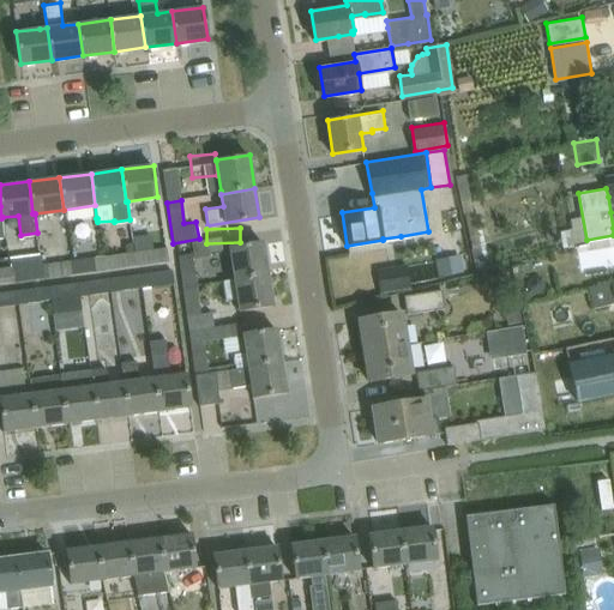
[(263,241),(230,247),(228,247),(233,277),(223,278),(223,279),(268,272),(263,241)]
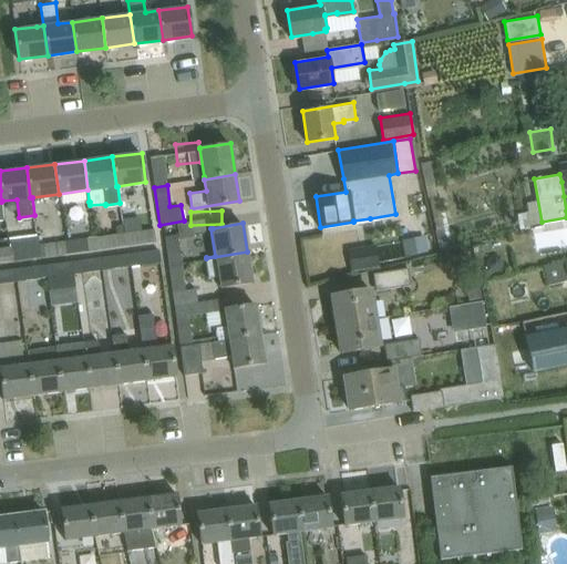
[(143,228),(122,231),(124,244),(145,241),(143,228)]
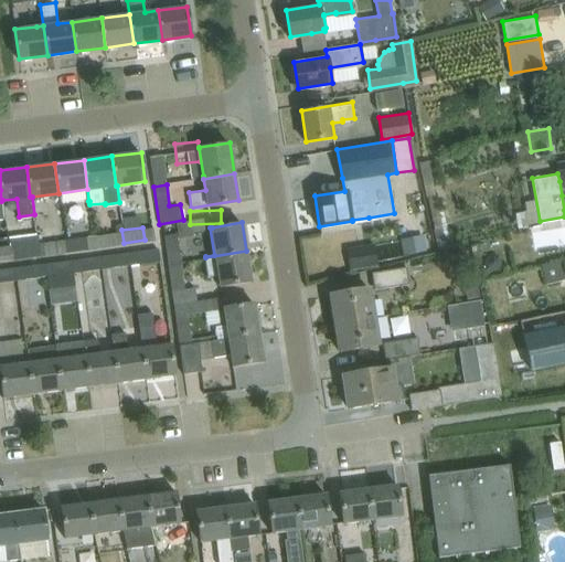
[(114,231),(93,233),(95,246),(115,244),(114,231)]
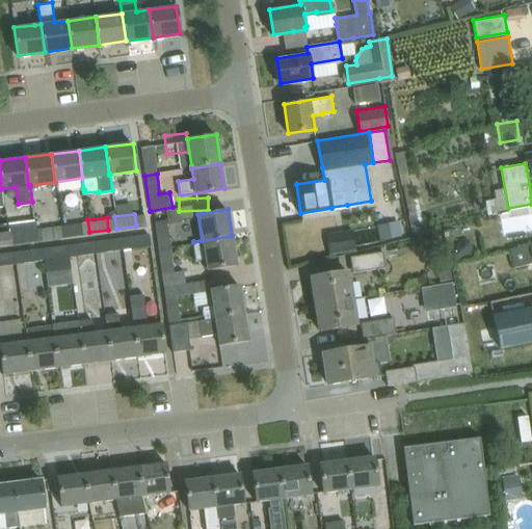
[(166,218),(156,219),(158,239),(169,237),(166,218)]
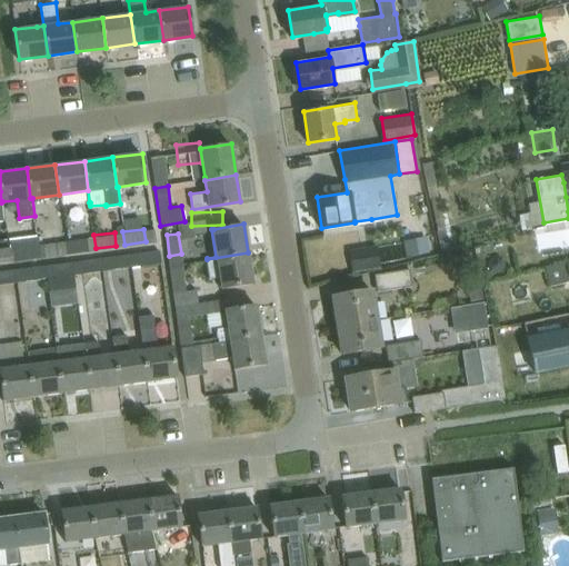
[(27,235),(6,237),(9,260),(12,259),(30,257),(27,235)]
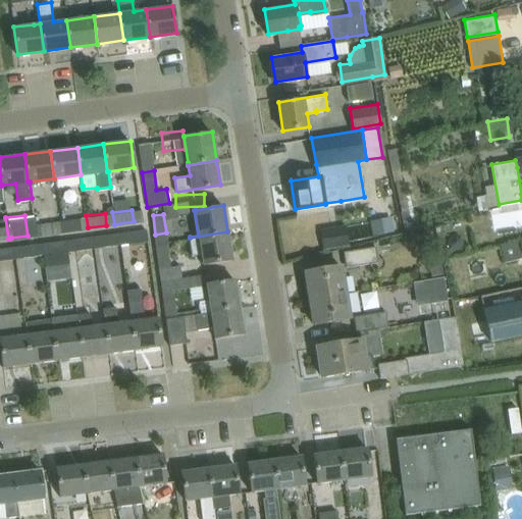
[(79,216),(59,219),(61,231),(81,228),(79,216)]
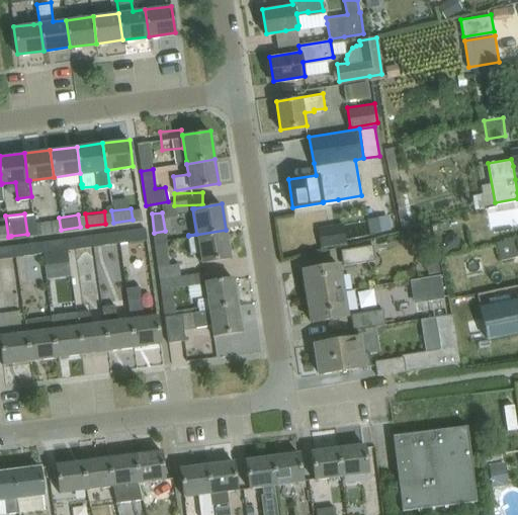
[(0,237),(8,237),(5,216),(0,216),(0,237)]
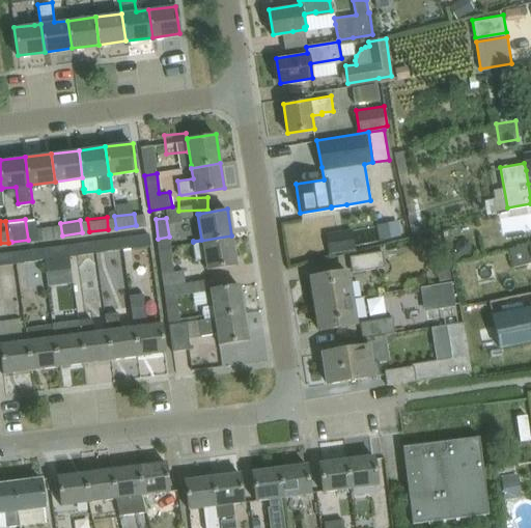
[(53,224),(34,226),(35,239),(54,237),(53,224)]
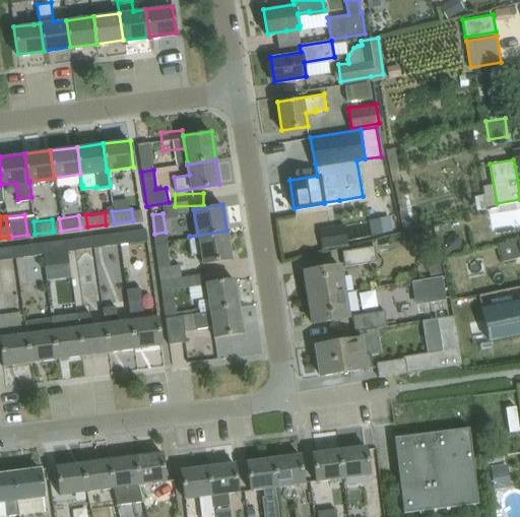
[(145,225),(126,229),(128,241),(146,238),(145,225)]
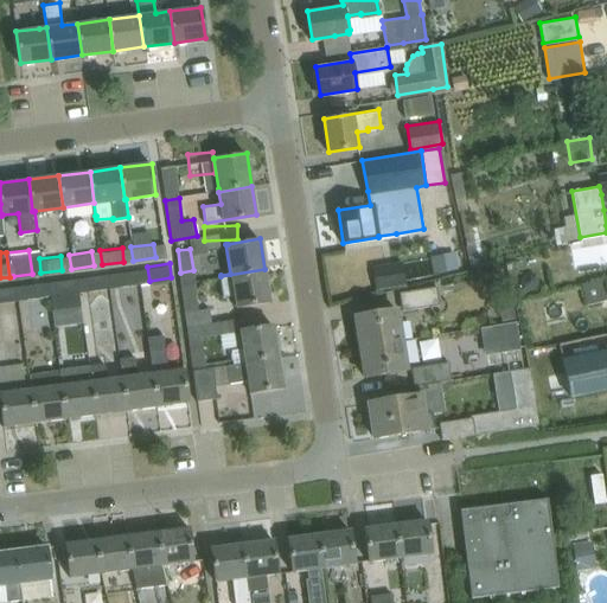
[(139,268),(116,270),(117,286),(141,282),(139,268)]
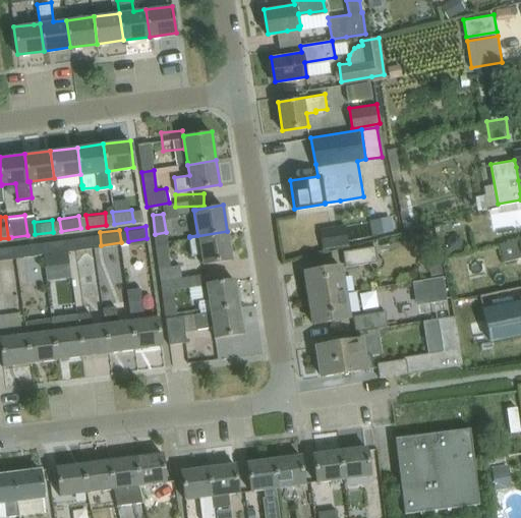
[(231,259),(227,231),(189,237),(191,252),(200,251),(203,263),(231,259)]
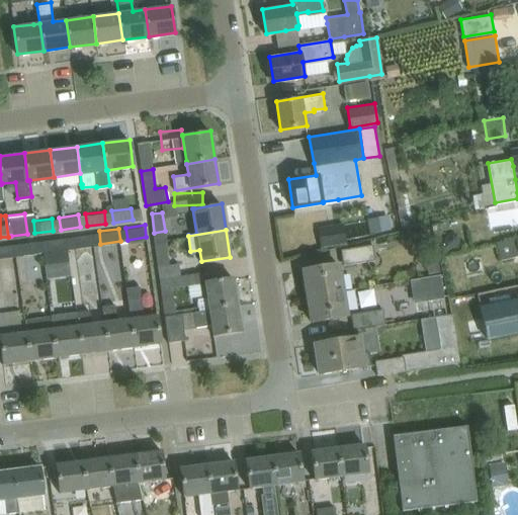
[(91,232),(74,235),(75,247),(93,244),(91,232)]
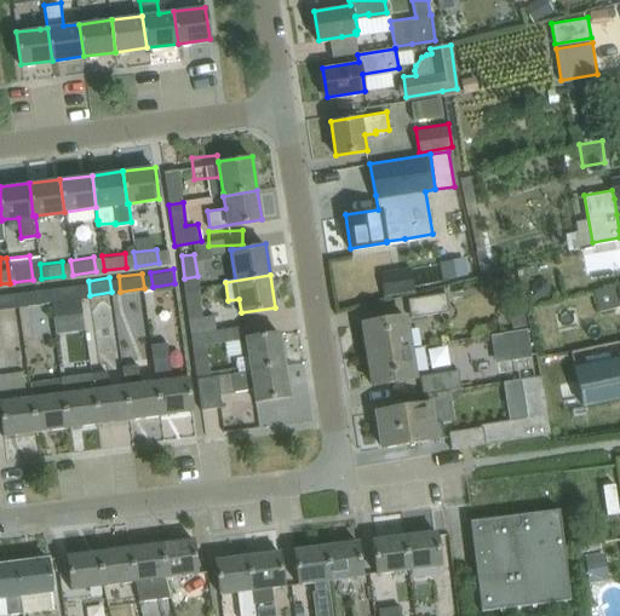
[(532,304),(538,297),(547,293),(550,283),(543,277),(532,280),(532,289),(524,298),(527,301),(532,304)]
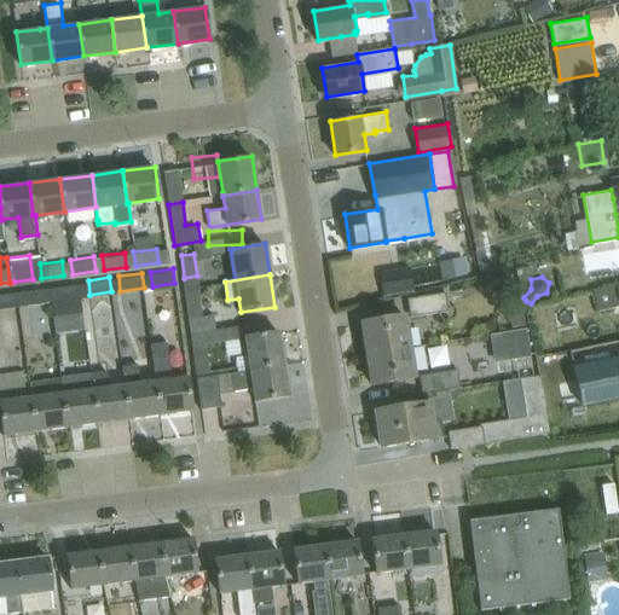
[(618,280),(593,288),(597,308),(618,303),(618,280)]
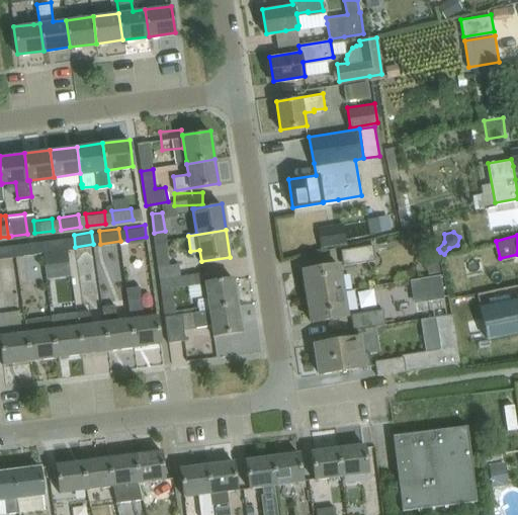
[(66,236),(47,238),(49,250),(68,248),(66,236)]
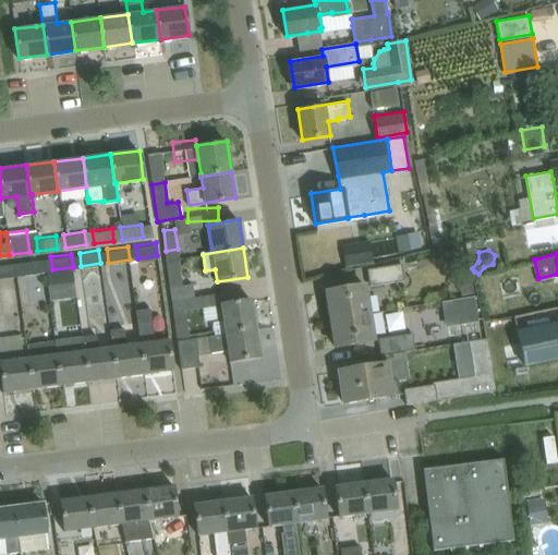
[(43,257),(22,261),(24,274),(25,274),(29,304),(47,302),(43,270),(44,270),(43,257)]
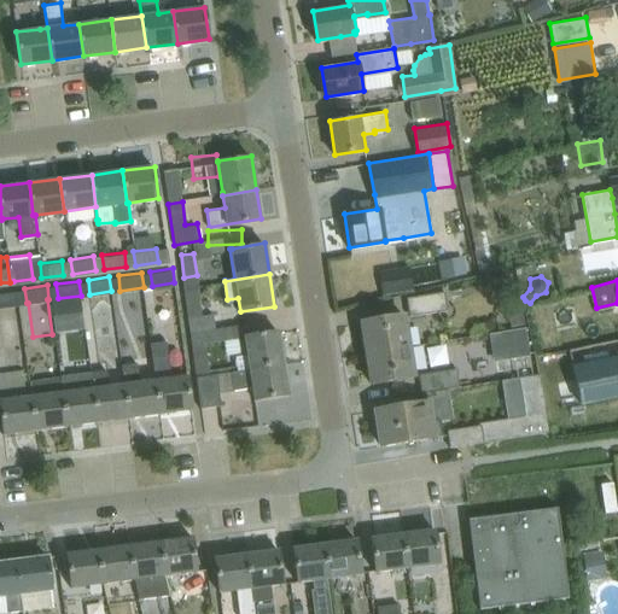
[(198,285),(185,287),(187,305),(200,303),(198,285)]
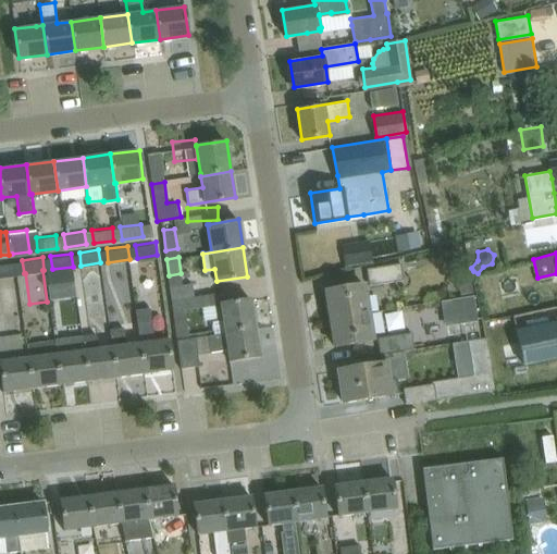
[(0,275),(15,274),(14,261),(0,262),(0,275)]
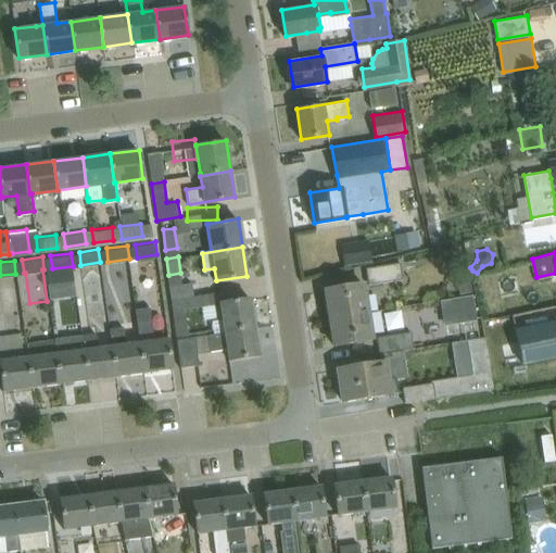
[(400,263),(365,268),(368,285),(402,279),(400,263)]
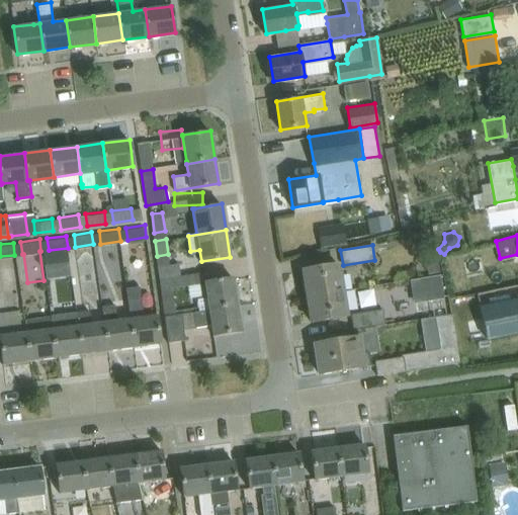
[(169,262),(158,264),(160,277),(180,275),(178,261),(169,262)]
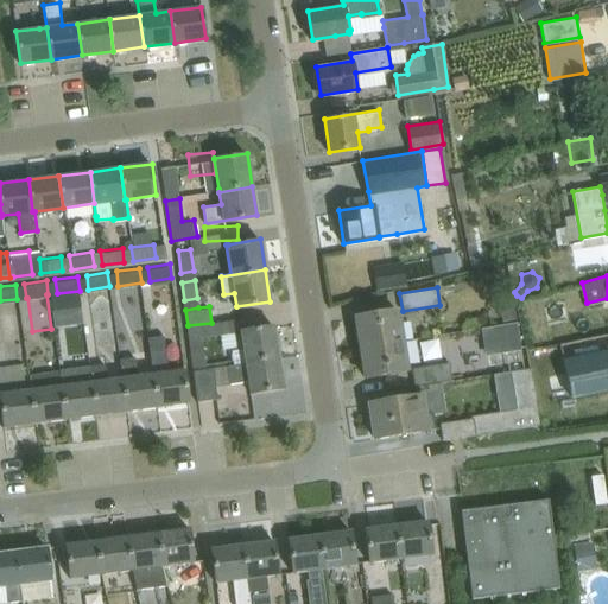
[(360,348),(401,341),(397,309),(355,316),(360,348)]
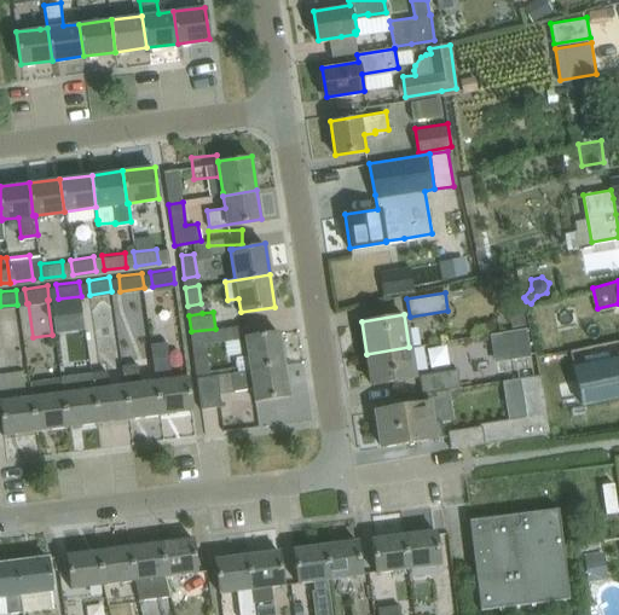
[(215,329),(191,331),(196,376),(197,377),(212,375),(210,367),(207,343),(225,340),(241,337),(238,325),(215,329)]
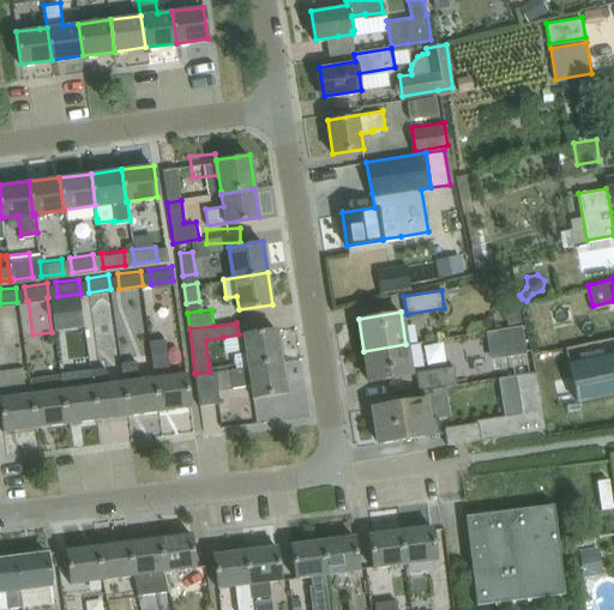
[(246,350),(233,351),(235,367),(282,360),(276,328),(253,332),(244,333),(246,350)]
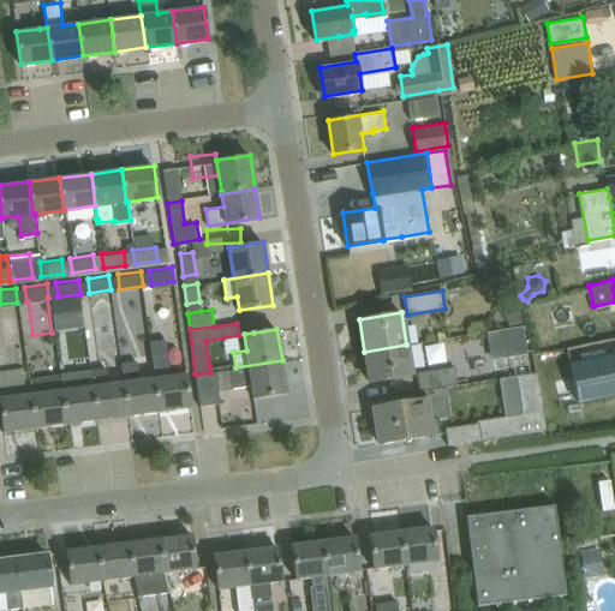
[(433,354),(452,351),(449,331),(430,335),(433,354)]
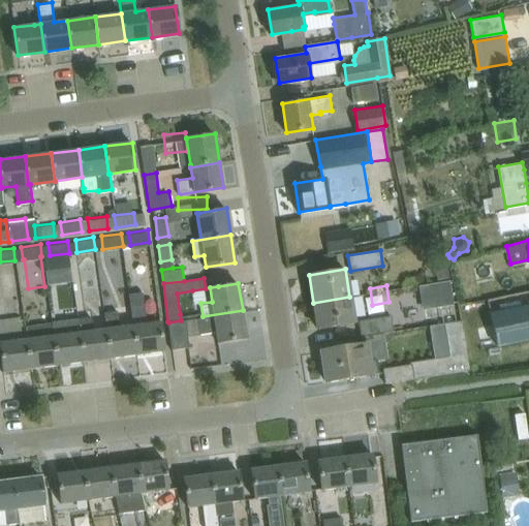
[(528,336),(528,288),(487,298),(490,313),(492,323),(477,327),(481,346),(528,336)]
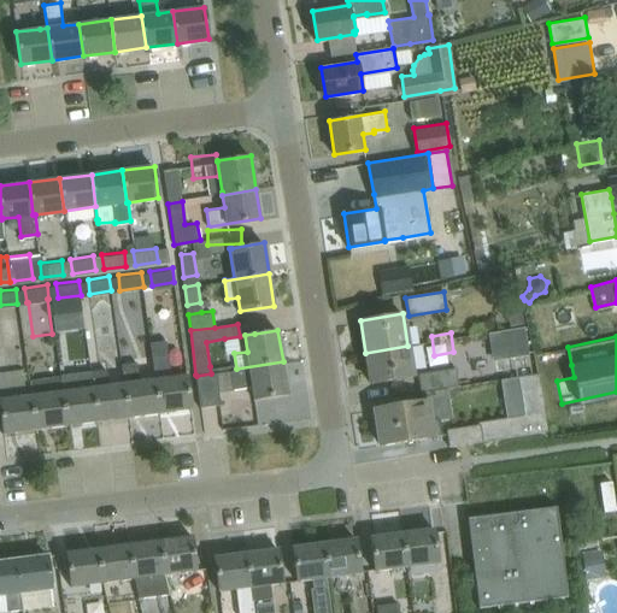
[(150,341),(156,378),(159,412),(192,408),(187,375),(171,376),(165,339),(150,341)]
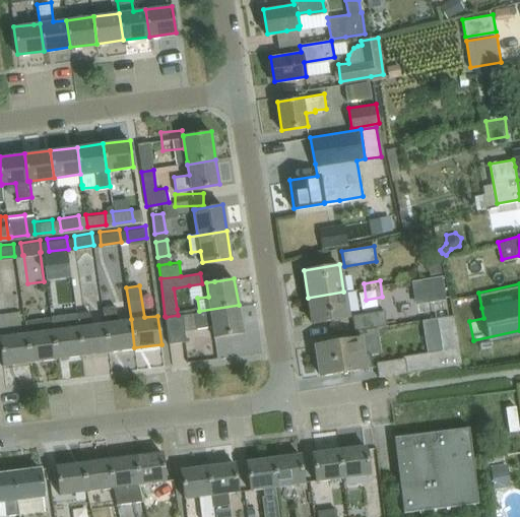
[(347,316),(343,292),(308,298),(312,322),(347,316)]
